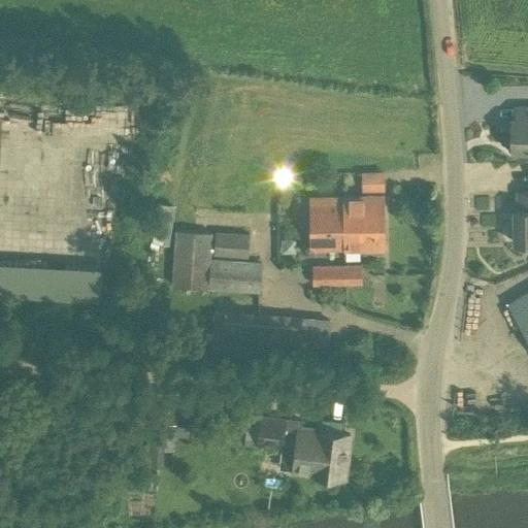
[(527,118),(510,119),(512,151),(527,150),(527,118)]
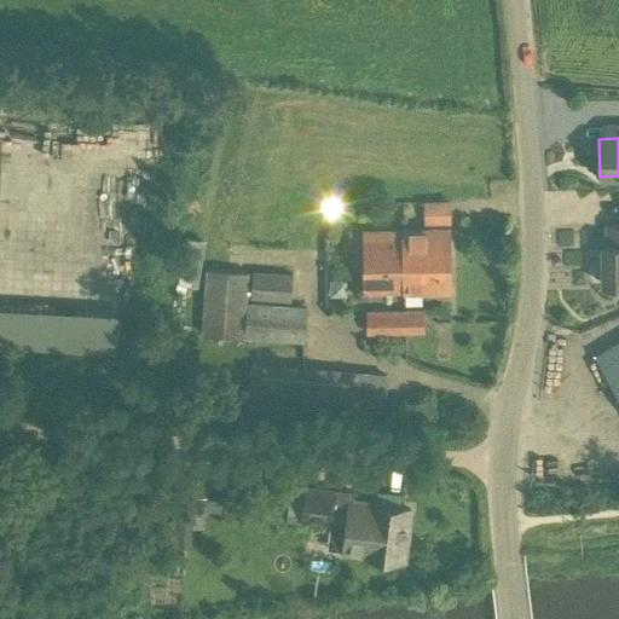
[(97,227),(98,206),(75,204),(76,192),(64,192),(62,225),(97,227)]
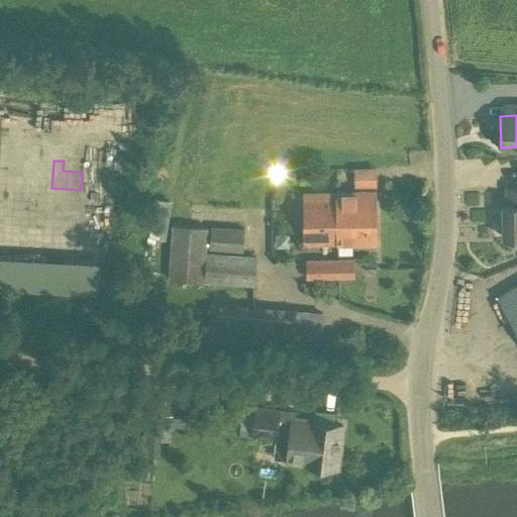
[(101,186),(124,187),(125,168),(101,167),(101,186)]
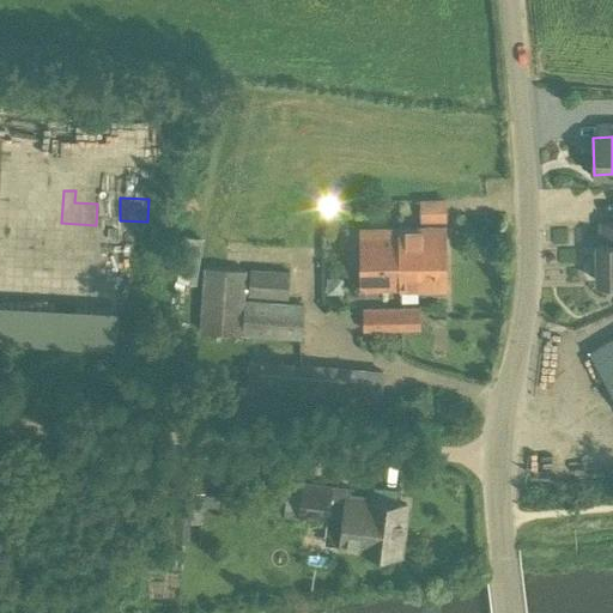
[(612,220),(600,222),(600,242),(595,242),(596,281),(612,280),(612,220)]
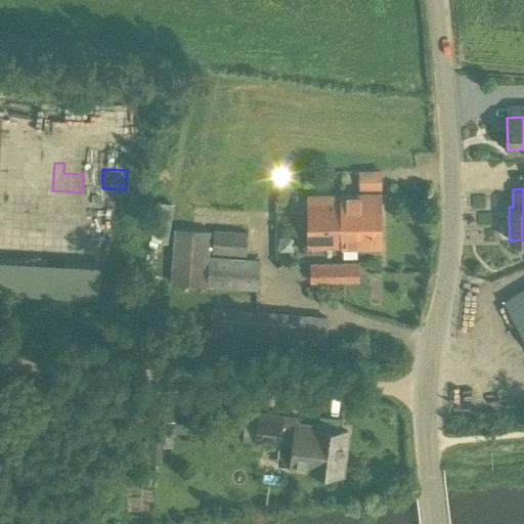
[(129,213),(127,189),(117,190),(118,213),(129,213)]
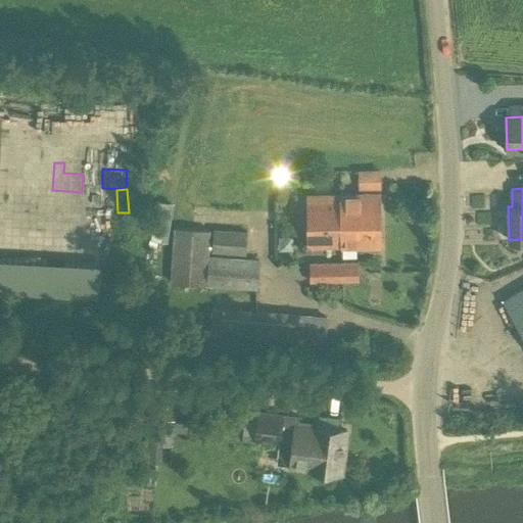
[(381,247),(380,192),(360,193),(360,194),(307,195),(308,245),(340,245),(340,247),(381,247)]
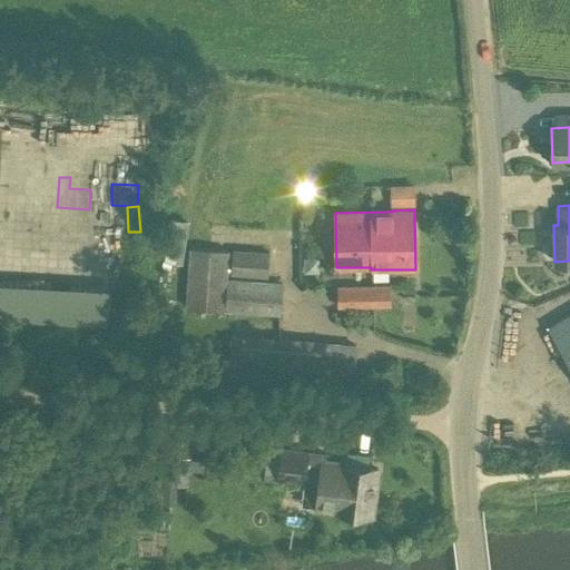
[(33,237),(59,236),(58,225),(32,226),(33,237)]
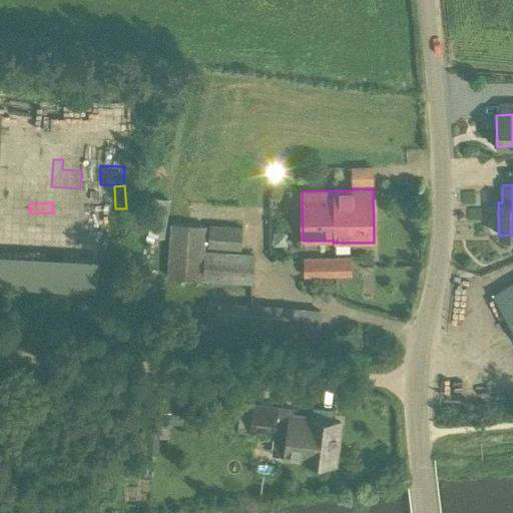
[(241,248),(242,225),(208,223),(207,246),(241,248)]
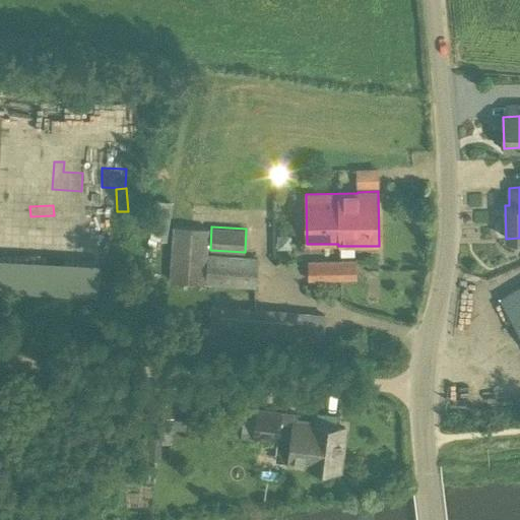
[(256,287),(258,257),(207,253),(208,237),(173,234),(170,281),(256,287)]
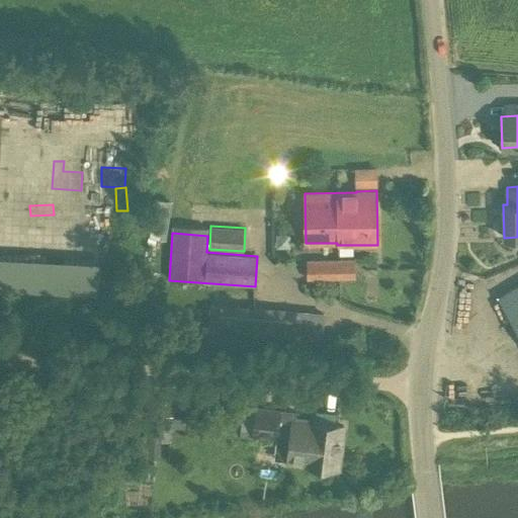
[(307,258),(307,279),(354,278),(354,257),(307,258)]
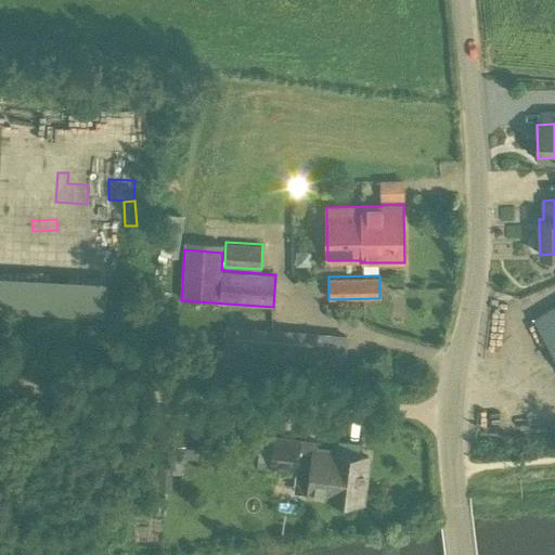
[(554,305),(534,318),(554,350),(554,305)]
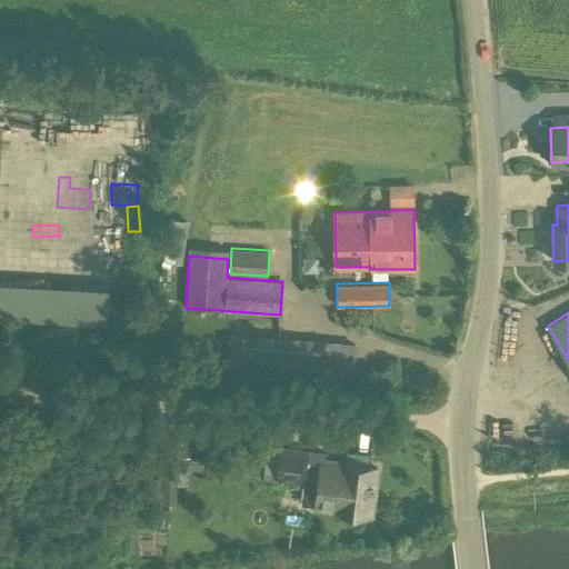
[(301,339),(241,333),(238,367),(298,372),(299,370),(322,371),(322,366),(352,368),(353,343),(300,338),(301,339)]
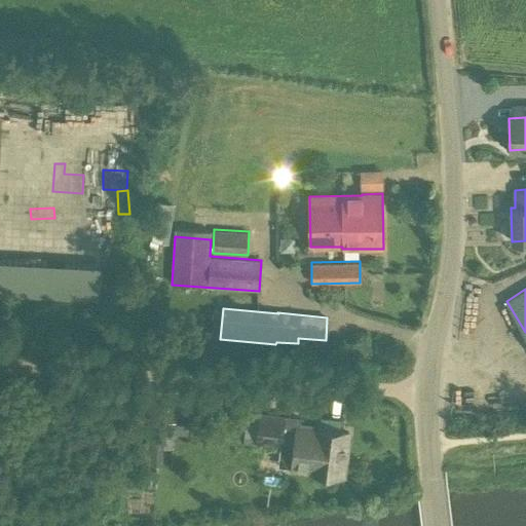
[(460,404),(460,413),(481,414),(481,404),(460,404)]
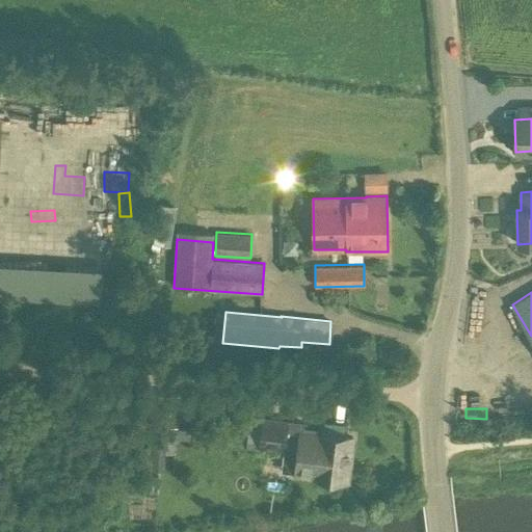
[(346,478),(351,437),(310,432),(311,424),(303,423),(304,421),(262,416),(258,448),(286,451),(286,450),(297,451),(295,472),(346,478)]
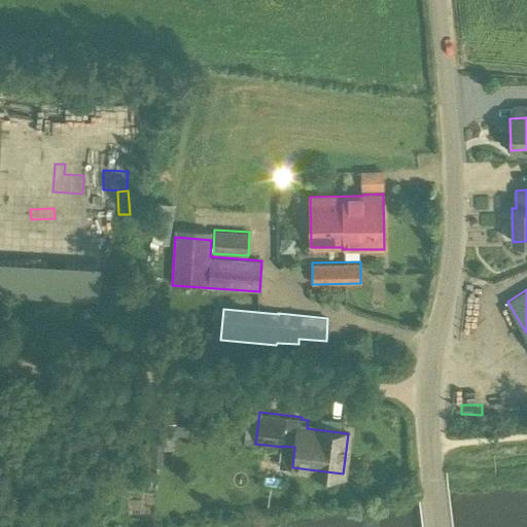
[(155,484),(155,471),(143,471),(143,484),(155,484)]
